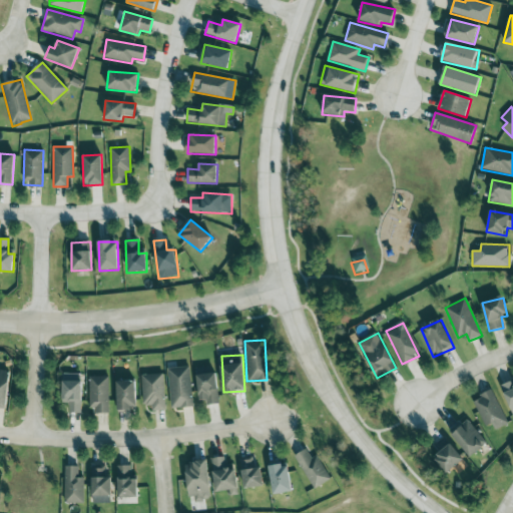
[(195,368),(199,404),(217,402),(213,366),(195,368)]
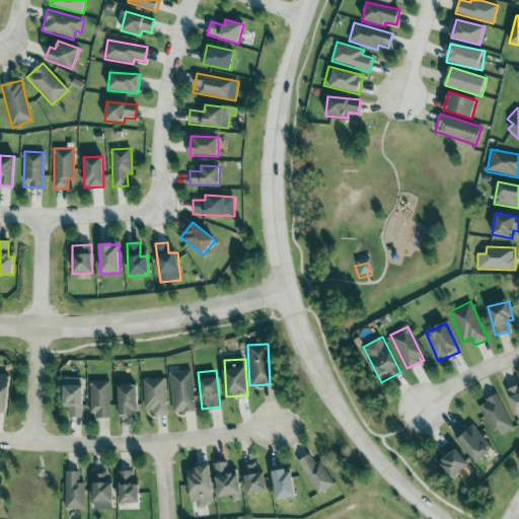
[(170,372),(171,413),(194,413),(193,372),(170,372)]
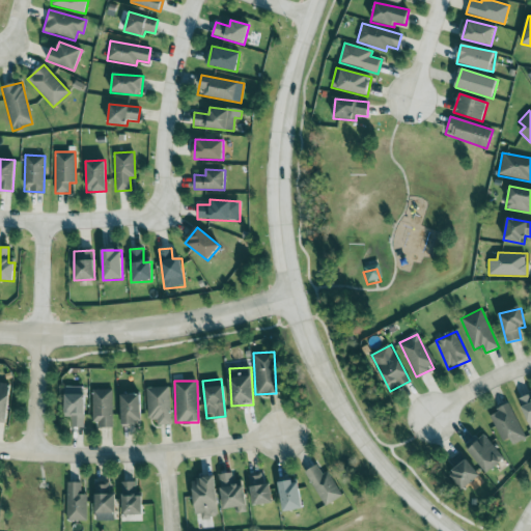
[(0,421),(7,422),(9,385),(0,384),(0,421)]
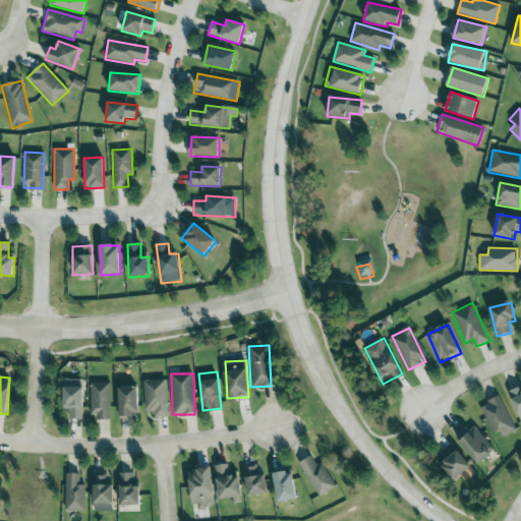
[(82,420),(82,380),(64,379),(63,409),(69,409),(69,419),(82,420)]
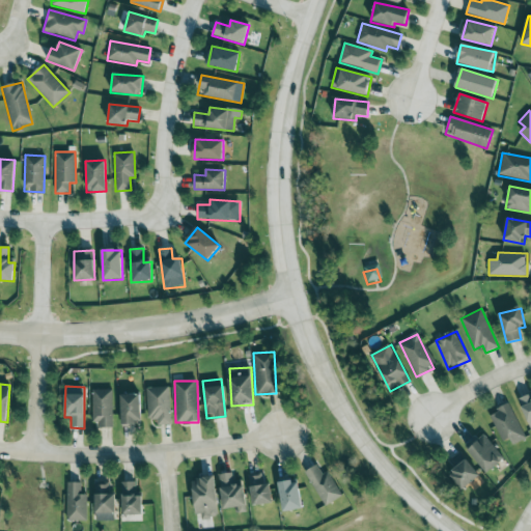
[(169,387),(146,388),(148,420),(157,420),(158,425),(171,425),(169,387)]
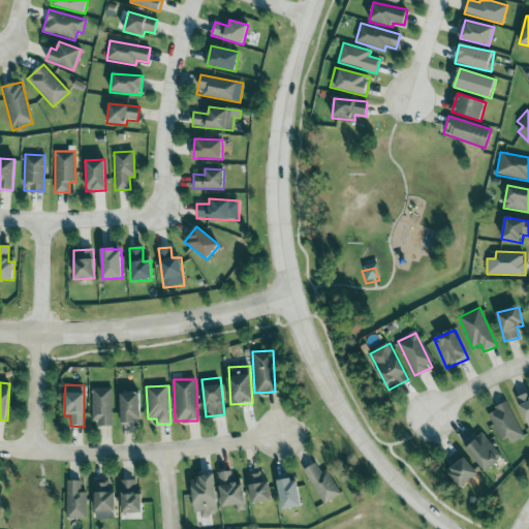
[(92,425),(112,425),(112,389),(92,389),(92,425)]
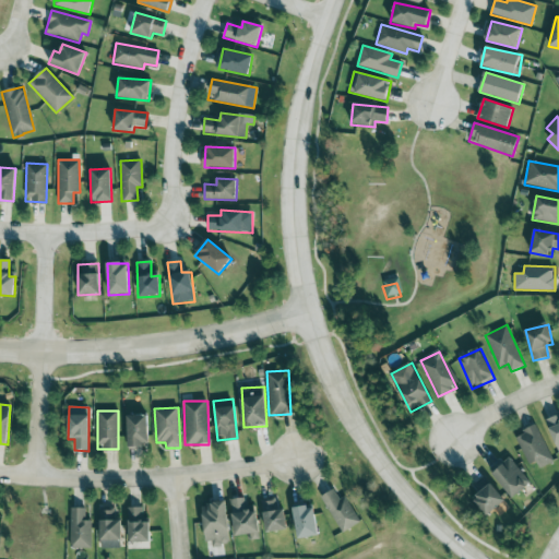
[(128,448),(149,448),(147,416),(127,416),(128,448)]
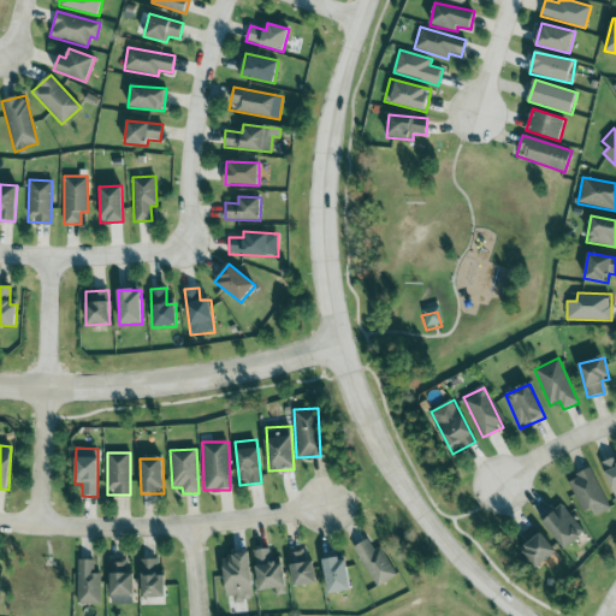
[(615,498),(615,462),(615,458),(603,462),(615,499),(615,498)]
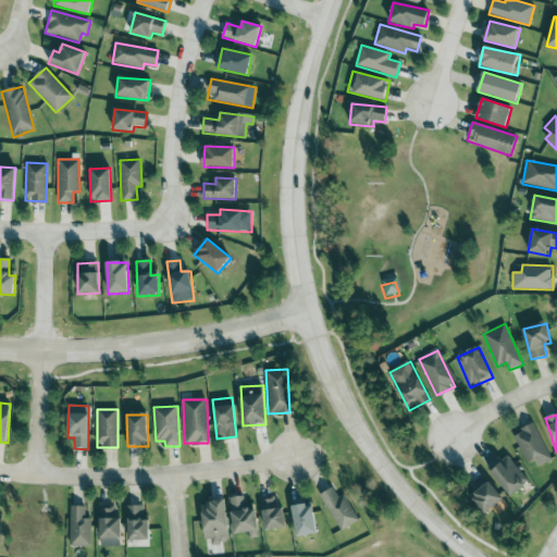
[(514,434),(527,463),(534,459),(537,467),(552,460),(534,424),(514,434)]
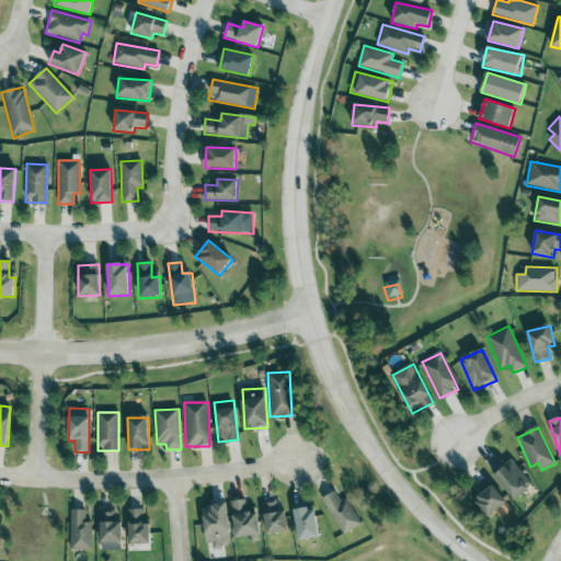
[(533,484),(511,458),(492,473),(515,501),(533,484)]
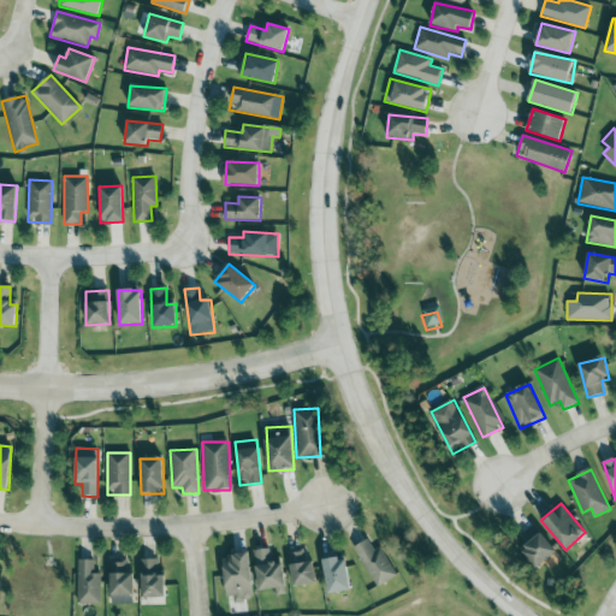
[(538,570),(557,551),(533,525),(520,535),(529,546),(522,552),(538,570)]
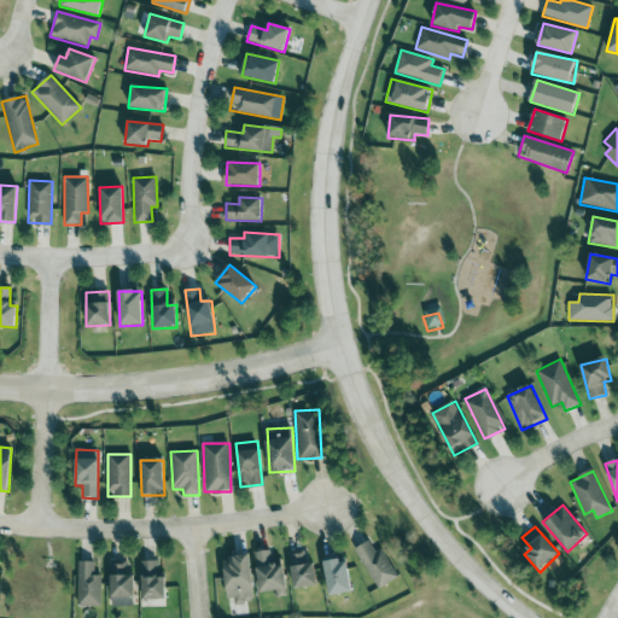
[(354,551),(378,589),(398,577),(382,549),(375,553),(368,541),(354,551)]
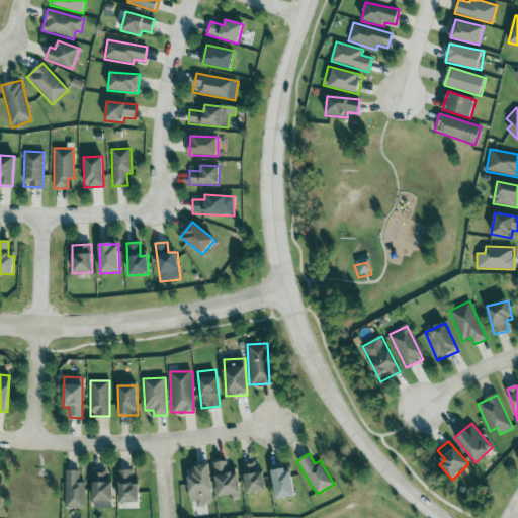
[(217,497),(240,495),(238,468),(228,469),(227,462),(214,462),(217,497)]
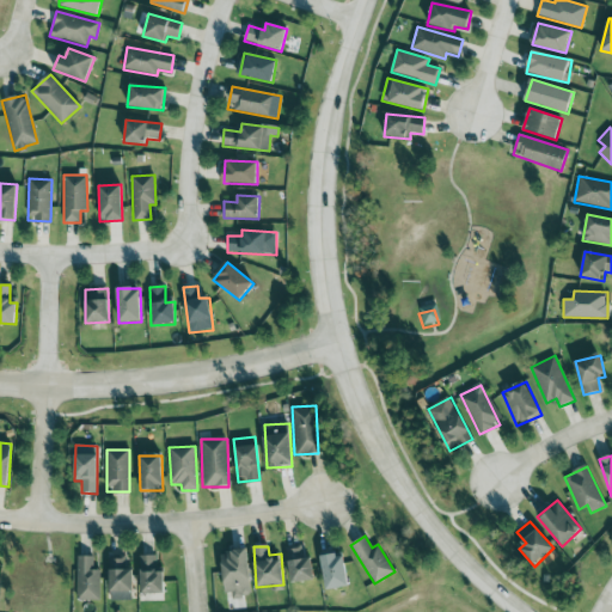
[(312,558),(304,560),(303,548),(287,549),(291,583),(314,581),(312,558)]
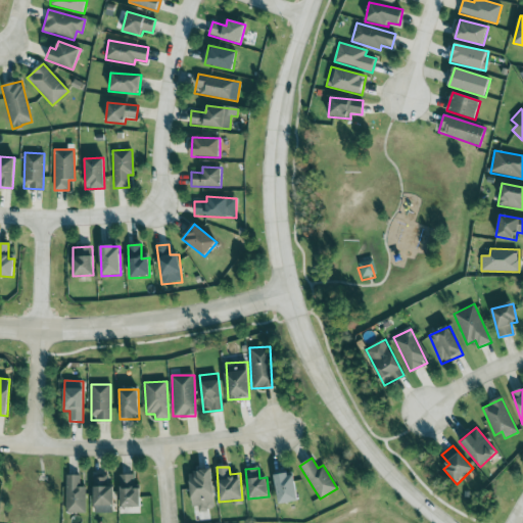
[(215,511),(212,470),(190,472),(193,512),(215,511)]
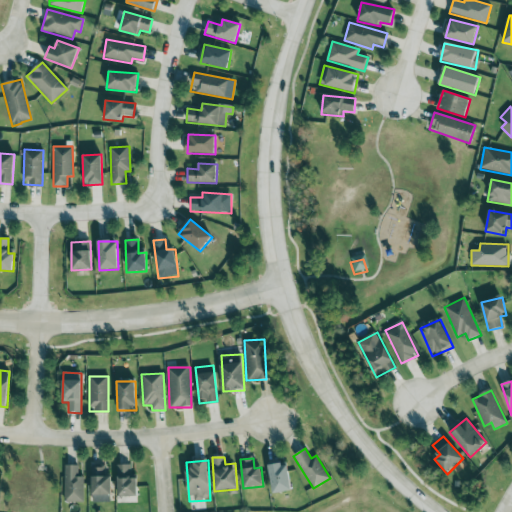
[(288,464),(269,466),(272,493),(291,491),(288,464)]
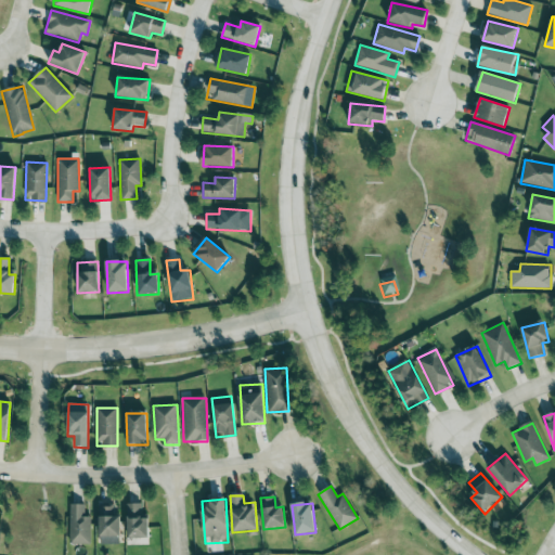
[(91,517),(85,517),(85,505),(71,504),(69,544),(90,544),(91,517)]
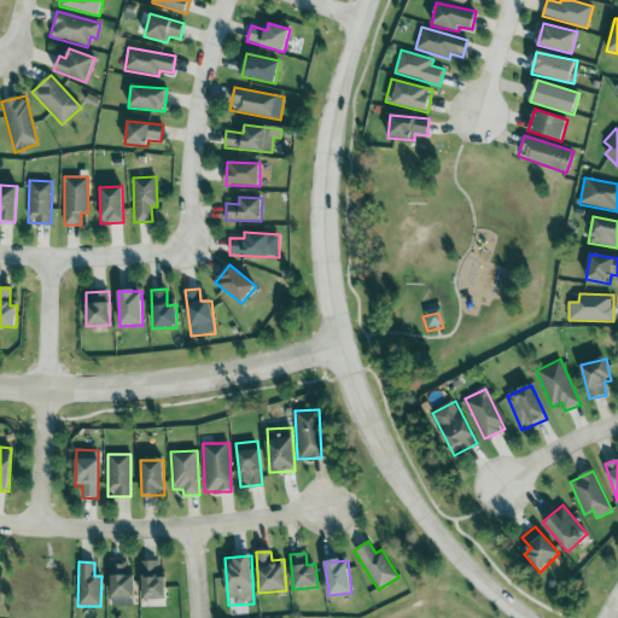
[(157,561),(141,561),(143,600),(165,600),(165,578),(158,578),(157,561)]
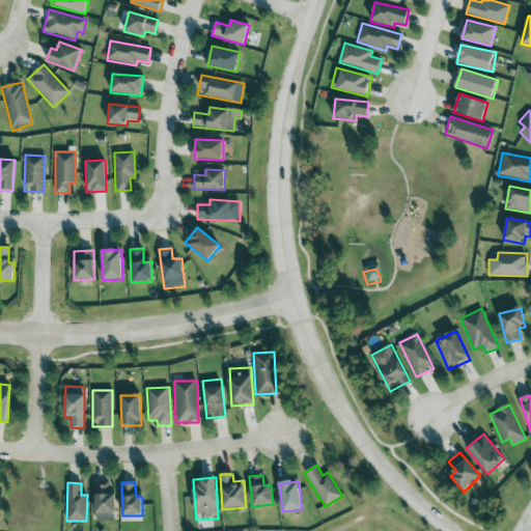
[(115,493),(109,492),(109,484),(95,484),(94,521),(115,521),(115,493)]
